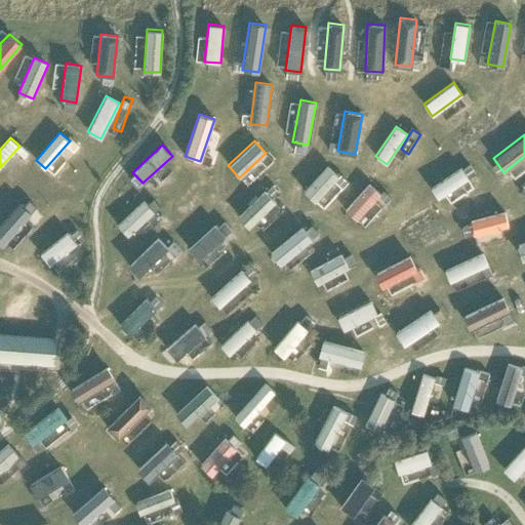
[(337,176),(327,166),(304,191),(314,201),(337,176)]
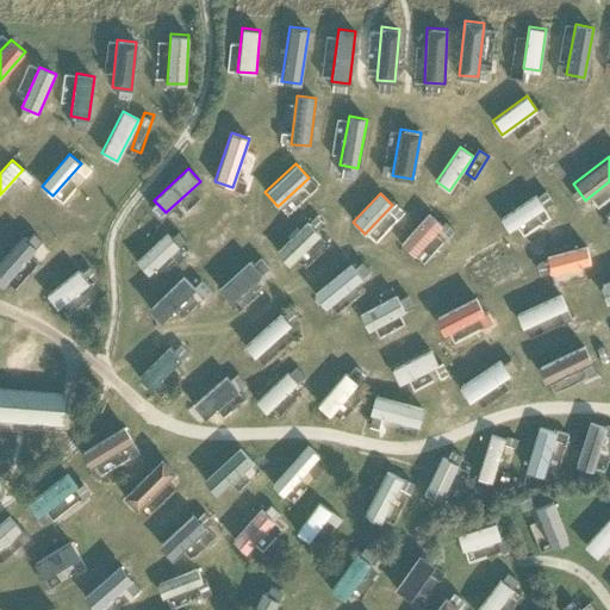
[(543,207),(535,194),(499,217),(508,230),(543,207)]
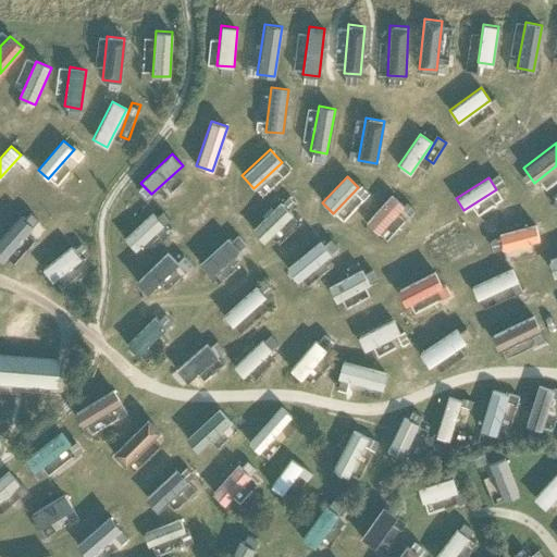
[(403,206),(390,195),(366,223),(379,234),(403,206)]
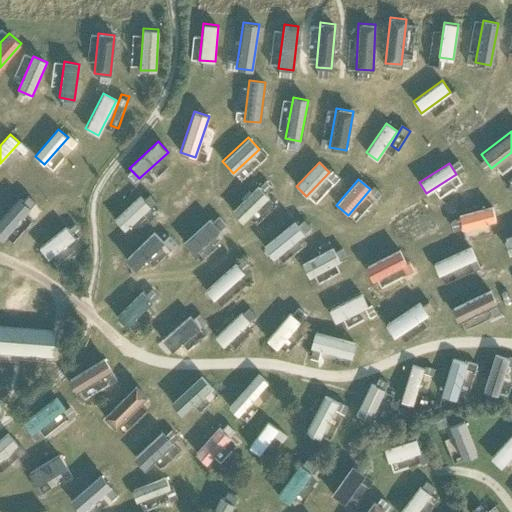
[(268,197),(258,186),(231,211),(242,222),(268,197)]
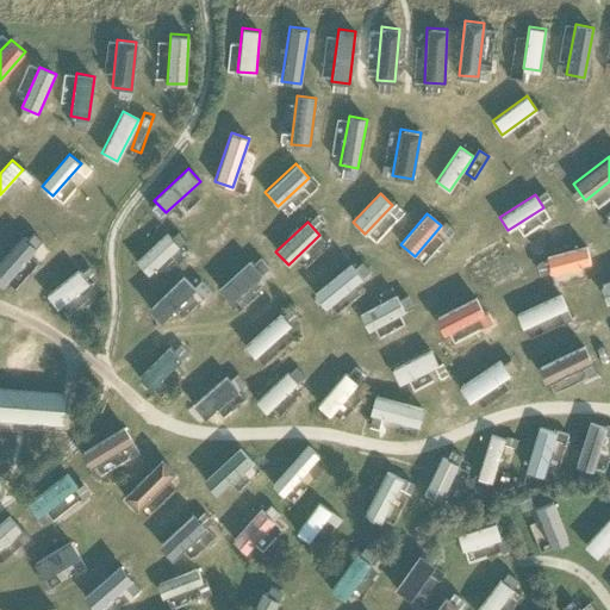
[(178,247),(166,232),(135,261),(147,274),(178,247)]
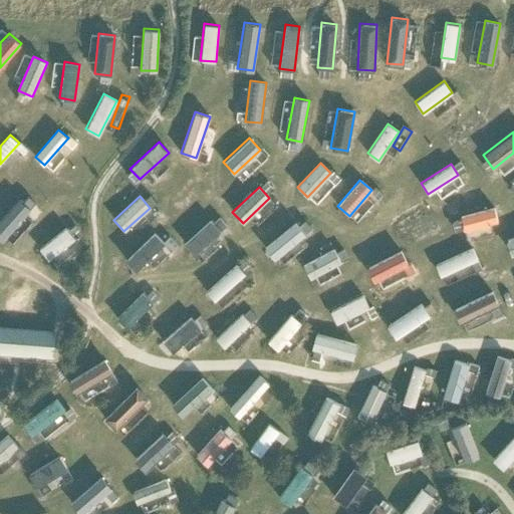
[(31,208),(20,198),(0,220),(0,237),(3,240),(31,208)]
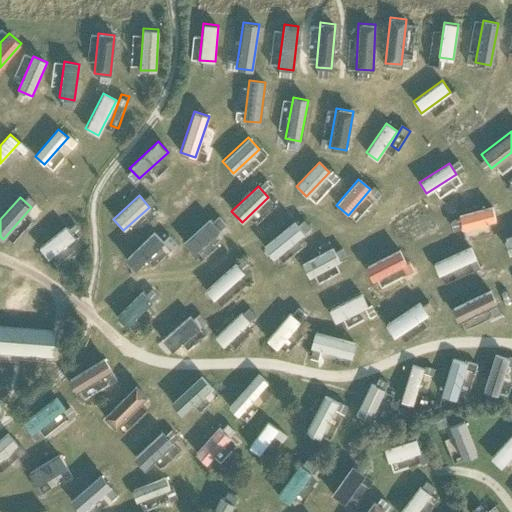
[(495,220),(492,207),(458,215),(461,228),(495,220)]
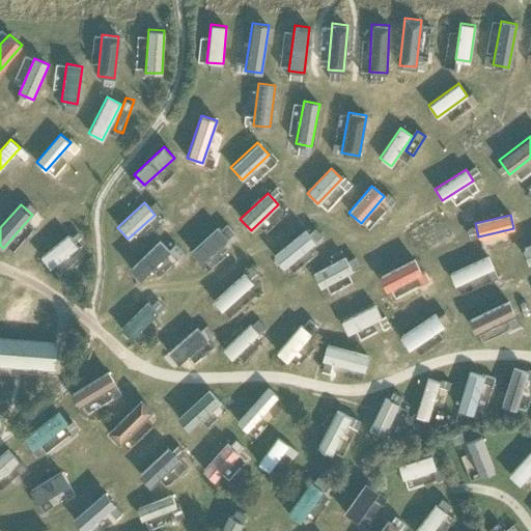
[(441,229),(434,216),(404,231),(412,245),(441,229)]
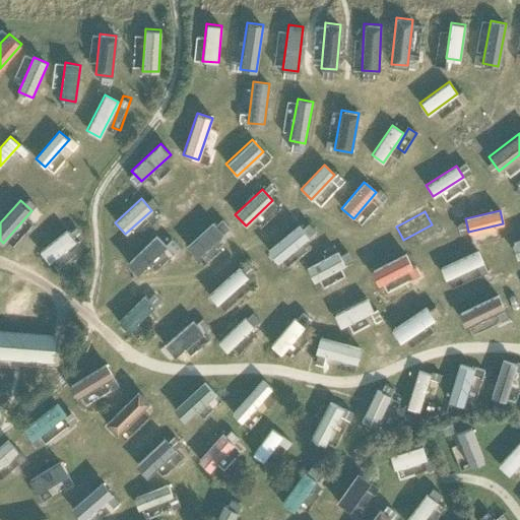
[(222,235),(211,222),(185,246),(196,258),(222,235)]
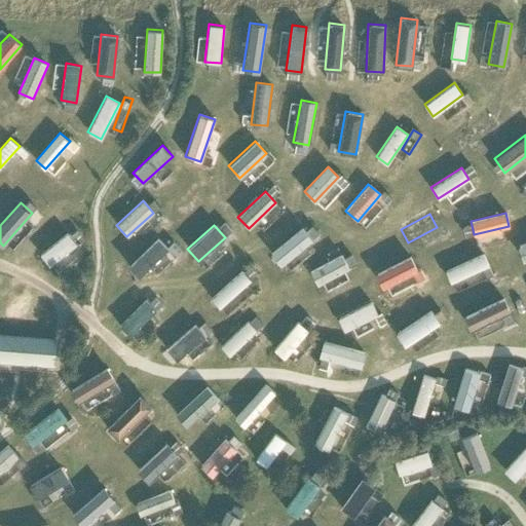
[(311,240),(302,227),(268,253),(278,266),(311,240)]
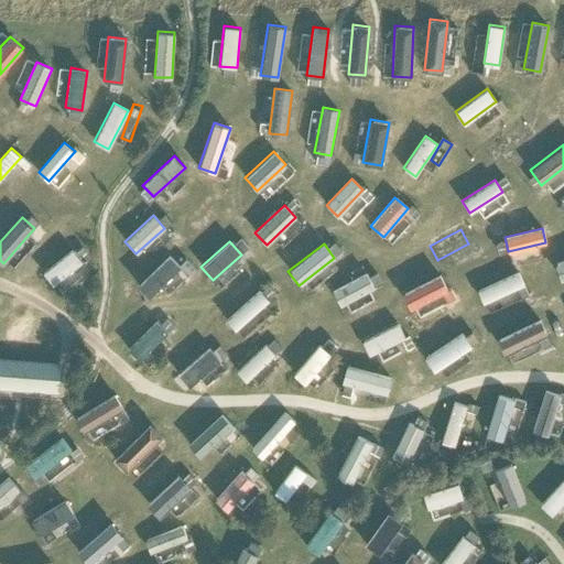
[(83,262),(73,250),(44,271),(53,284),(83,262)]
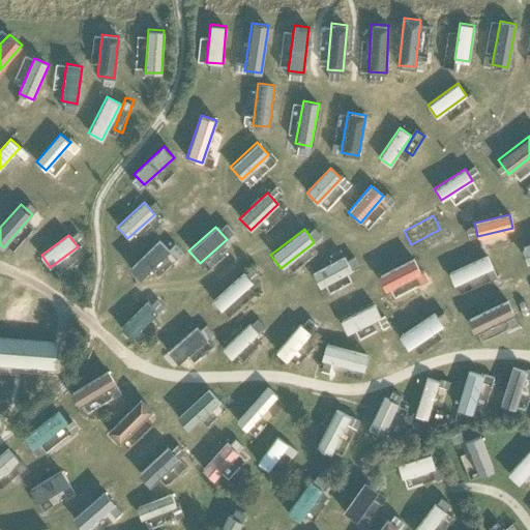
[(169,249),(158,239),(129,267),(139,278),(169,249)]
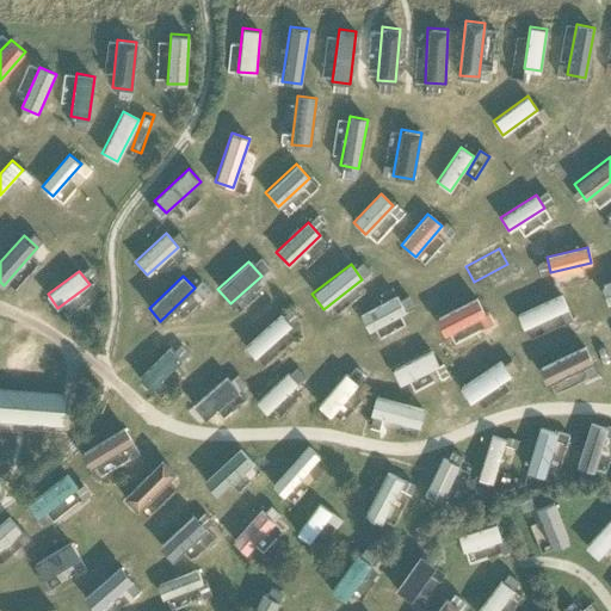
[(406,312),(397,295),(359,315),(368,331),(406,312)]
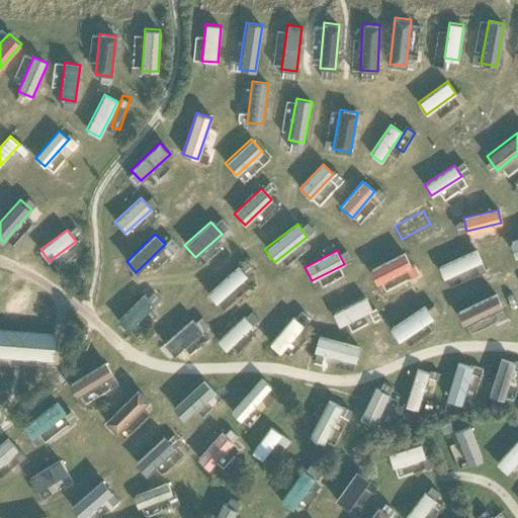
[(482,262),(477,250),(438,266),(443,278),(482,262)]
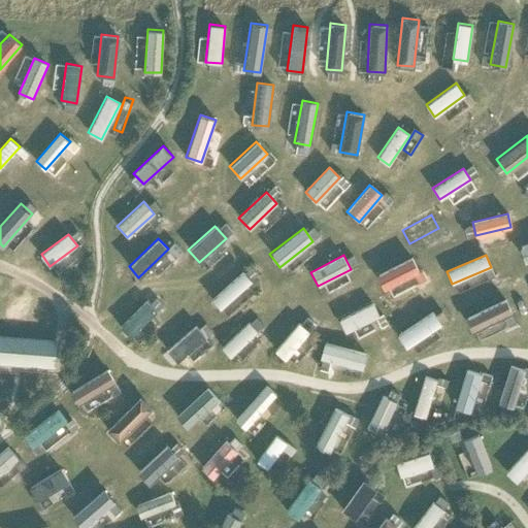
[(420,272),(413,257),(375,274),(383,290),(420,272)]
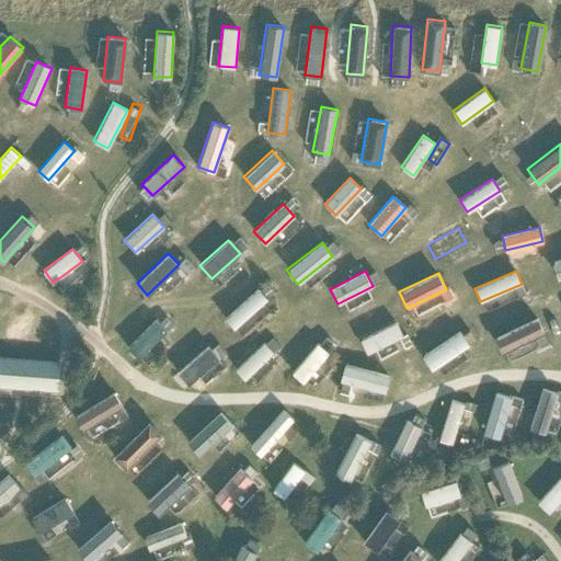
[(266,298),(258,287),(222,318),(232,329),(266,298)]
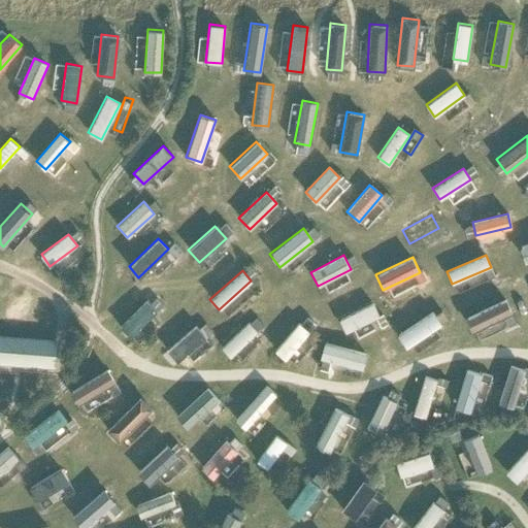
[(512,314),(504,299),(464,318),(470,331),(512,314)]
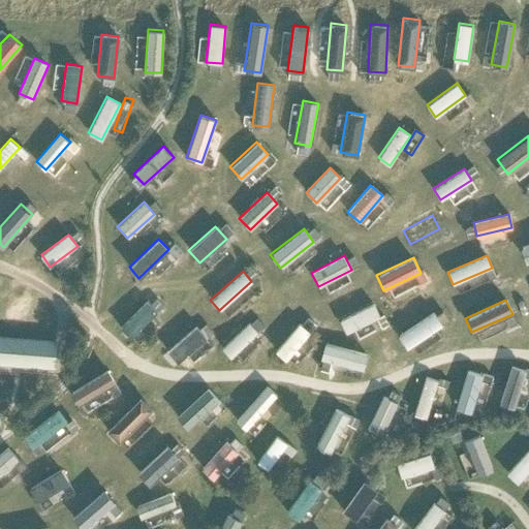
[(156,312),(146,302),(119,328),(129,338),(156,312)]
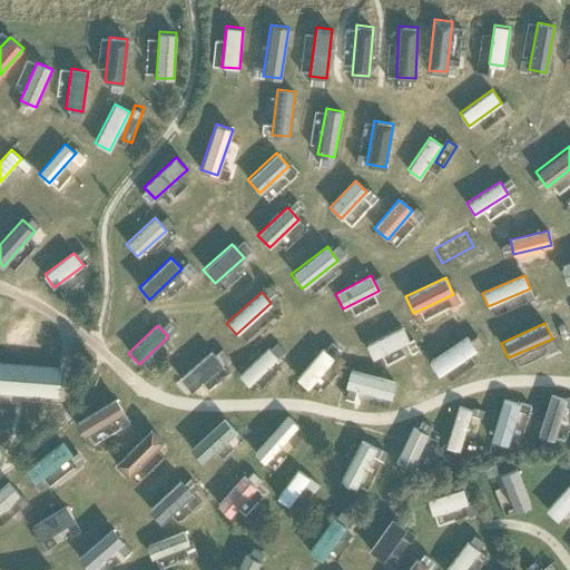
[(409,342),(402,326),(366,344),(373,359),(409,342)]
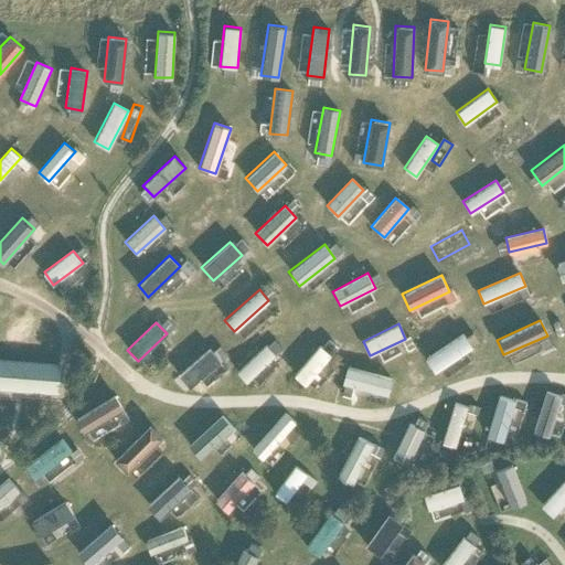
[(472,349),(462,333),(425,358),(434,373),(472,349)]
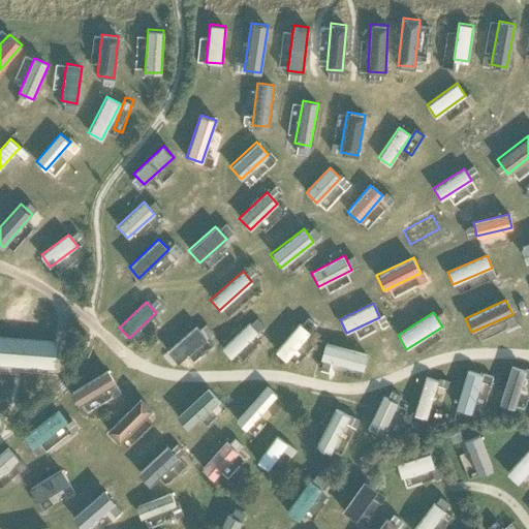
[(257,332),(249,322),(220,348),(229,358),(257,332)]
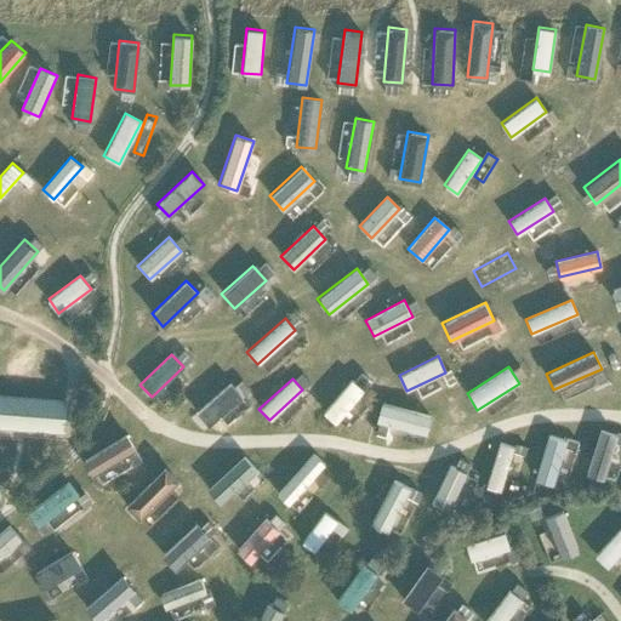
[(364,389),(351,379),(323,412),(335,423),(364,389)]
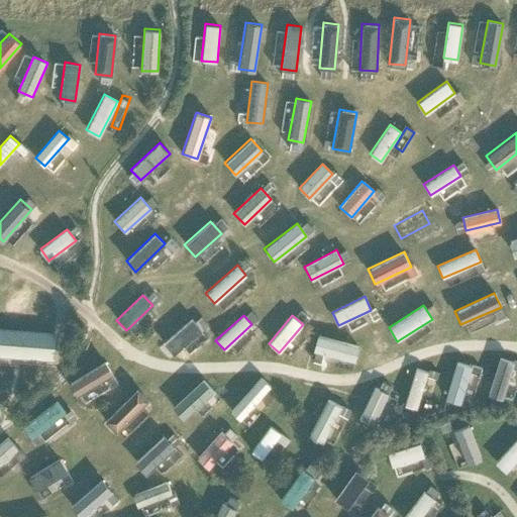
[(201,330),(191,318),(162,342),(172,354),(201,330)]
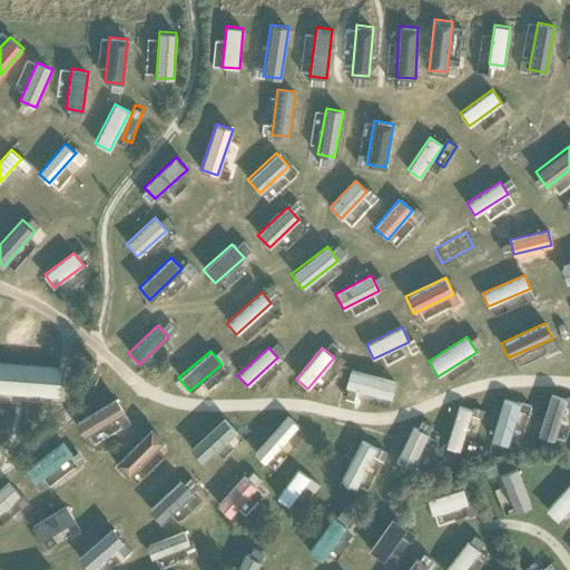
[(0,391),(59,395),(61,366),(0,361),(0,391)]
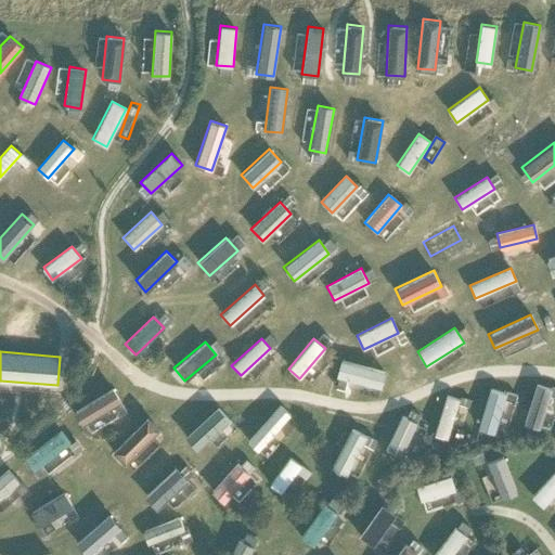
[(381,387),(385,371),(340,359),(336,376),(381,387)]
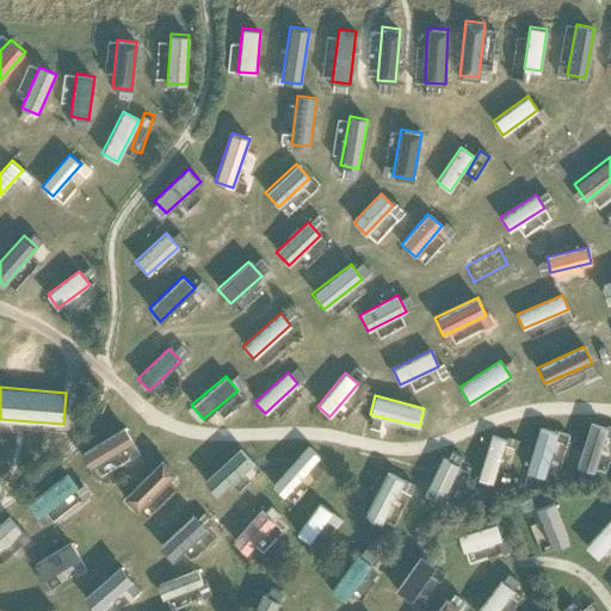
[(608,427),(591,423),(576,466),(593,471),(608,427)]
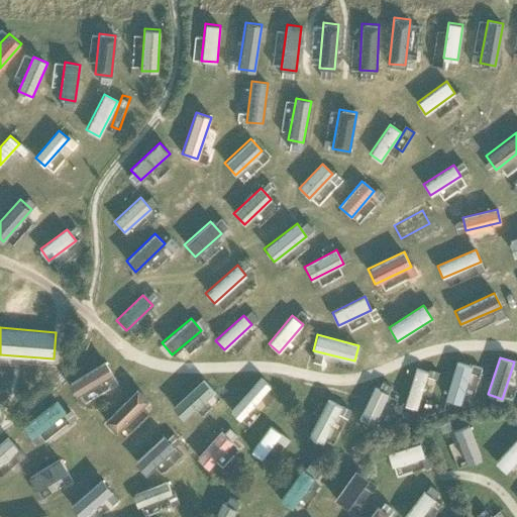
[(114,375),(106,362),(70,384),(78,396),(114,375)]
